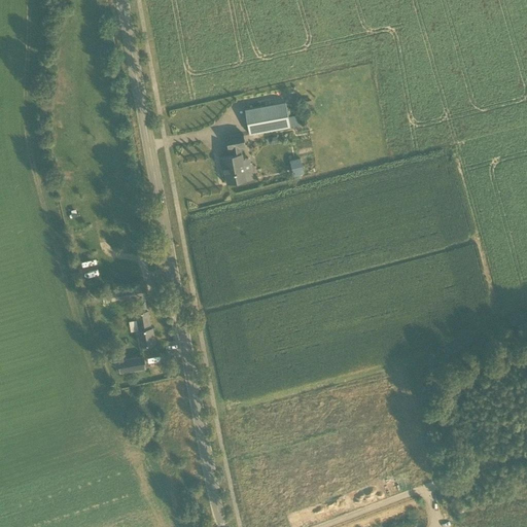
[(104,98),(104,80),(95,80),(96,99),(104,98)]
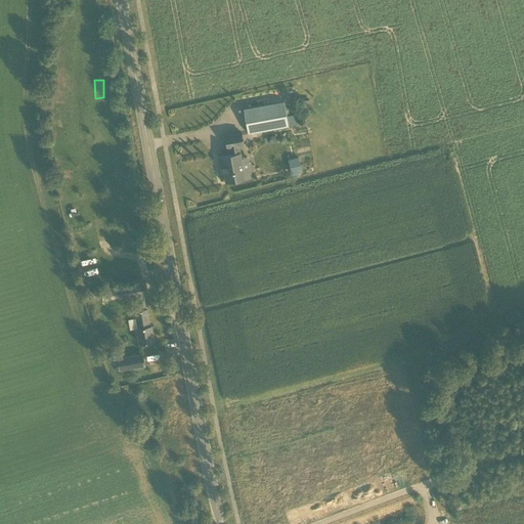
[(310,99),(302,100),(304,111),(312,108),(310,99)]
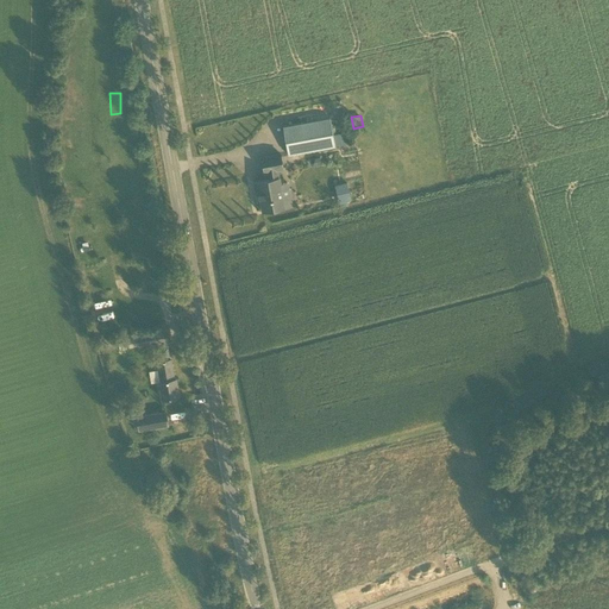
[(334,136),(331,118),(283,126),(288,156),(336,146),(349,144),(346,135),(334,136)]
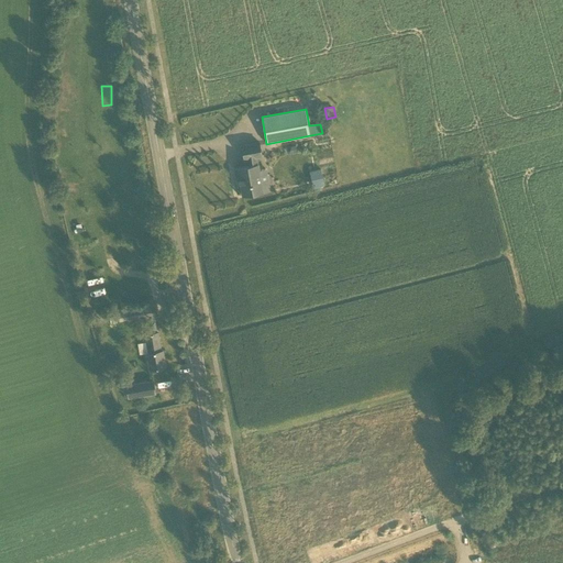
[(266,168),(260,169),(258,164),(257,164),(256,157),(262,156),(260,143),(242,146),(244,161),(247,159),(249,166),(235,168),(239,186),(241,185),(243,196),(271,191),(268,181),(266,168)]
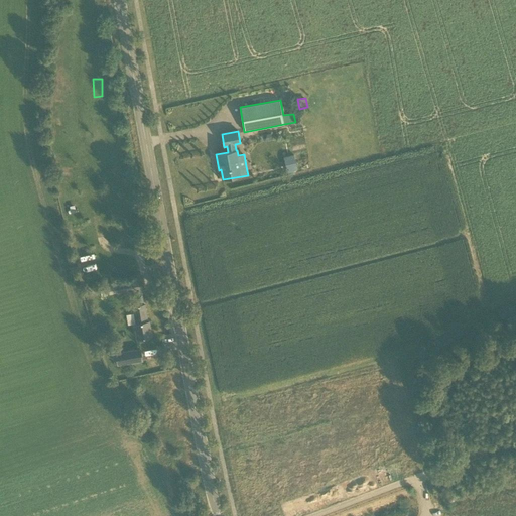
[(148,321),(145,304),(133,306),(136,324),(135,324),(138,339),(152,336),(149,320),(148,321)]
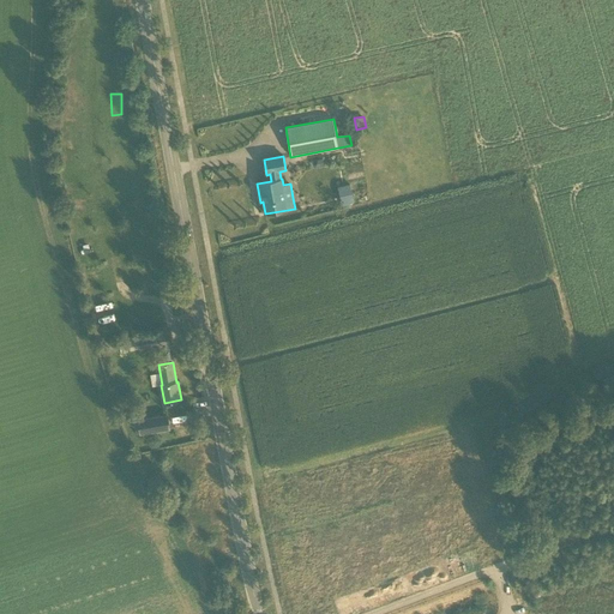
[(170,428),(168,415),(138,420),(137,416),(132,417),(136,434),(170,428)]
